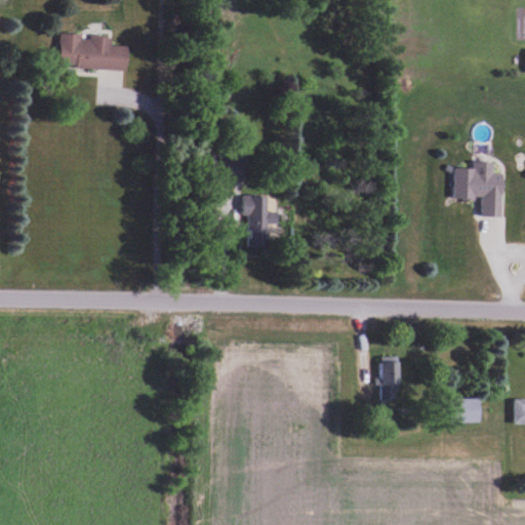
[(41,29),(68,30),(92,31),(94,43),(109,43),(109,77),(90,76),(41,73),(41,29)]
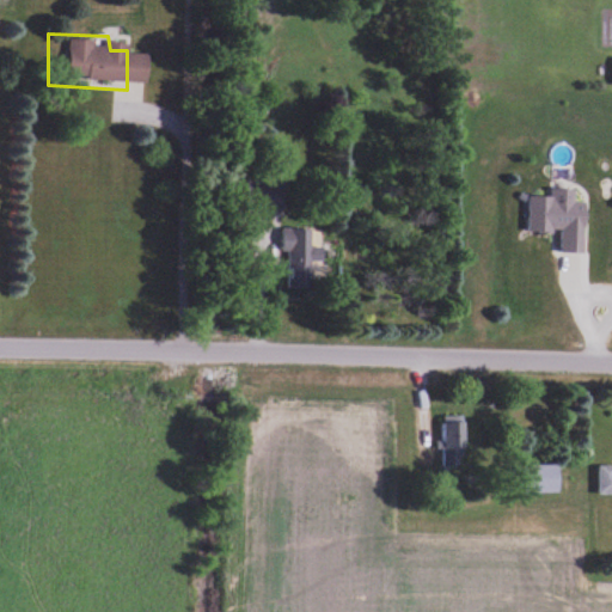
[(587,254),(588,202),(577,202),(577,189),(552,188),(552,196),(530,196),(530,232),(563,233),(562,252),(587,254)]
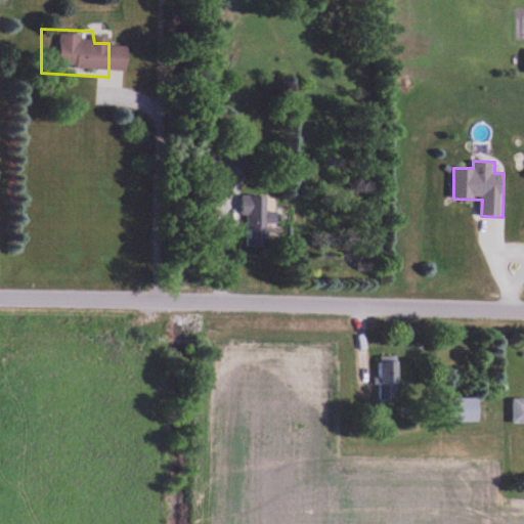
[(268,195),(242,194),(242,215),(247,215),(247,248),(268,248),(268,236),(277,236),(278,212),(268,212),(268,195)]
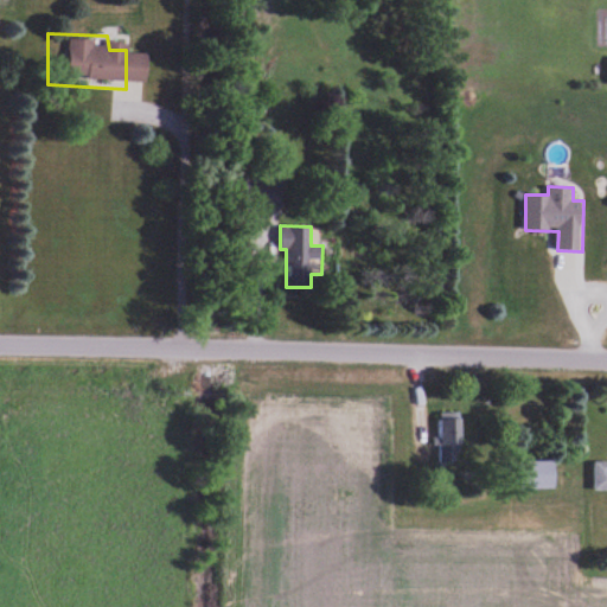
[(439,419),(439,462),(455,462),(455,448),(464,448),(464,419),(439,419)]
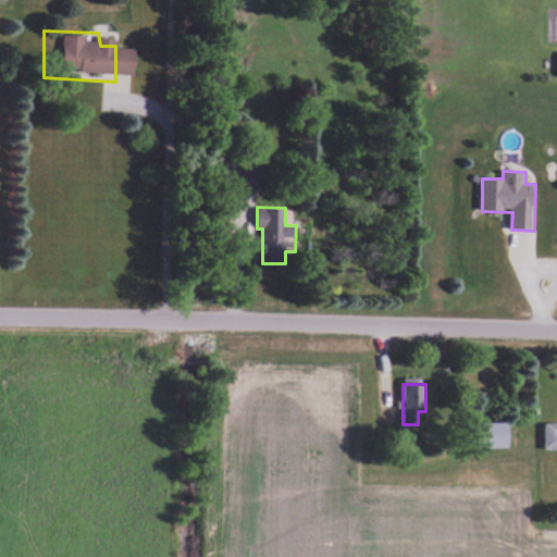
[(477,424),(477,449),(510,449),(510,424),(477,424)]
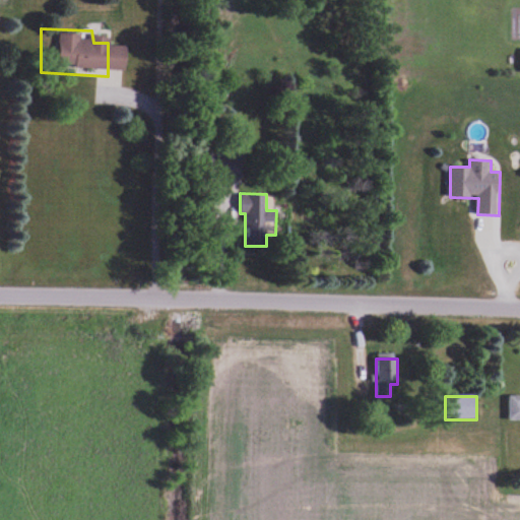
[(510,420),(519,420),(519,396),(510,397),(510,420)]
